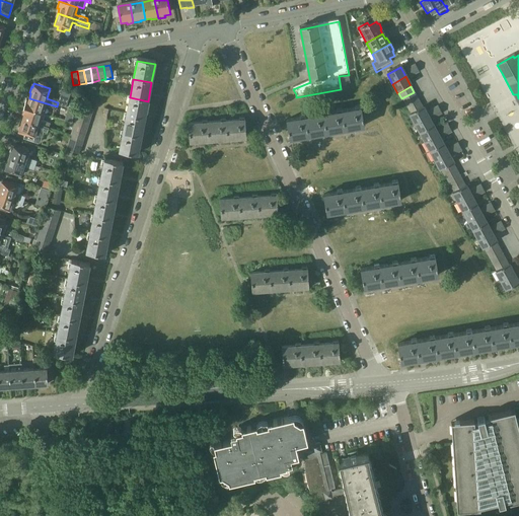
[(414,92),(401,98),(404,104),(417,97),(414,92)]
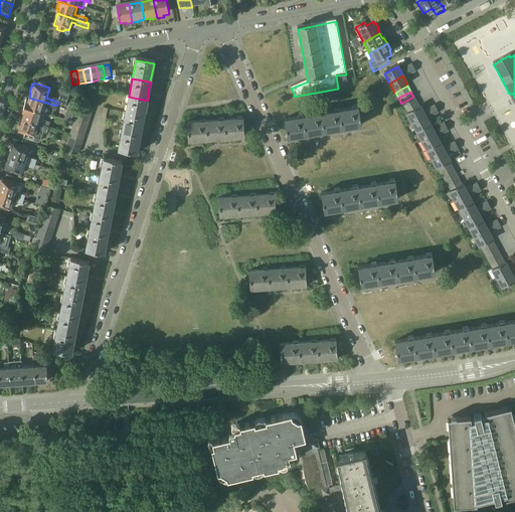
[(129,97),(125,115),(143,119),(147,101),(129,97)]
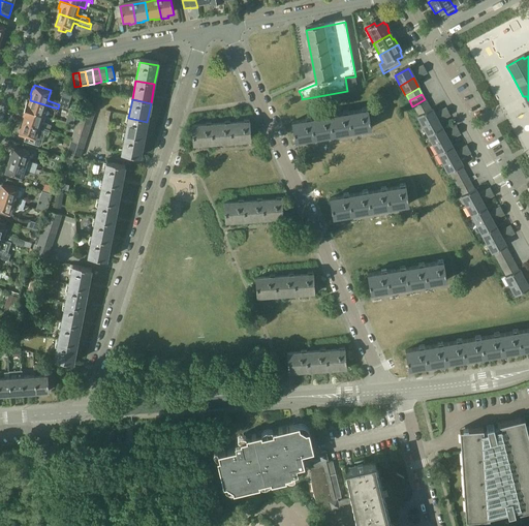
[(425,99),(412,106),(415,112),(428,105),(425,99)]
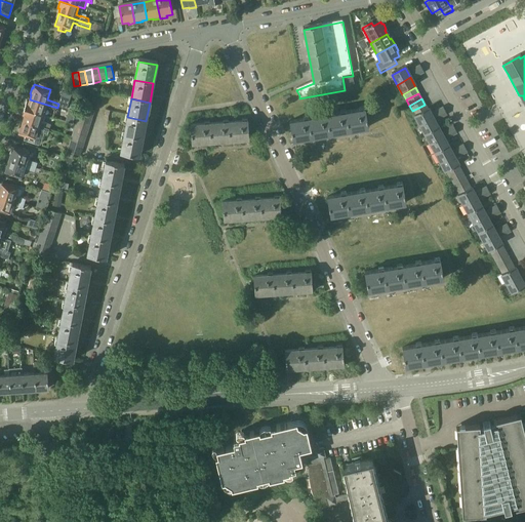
[(27,103),(24,111),(41,117),(44,109),(55,113),(57,108),(30,99),(29,104),(27,103)]
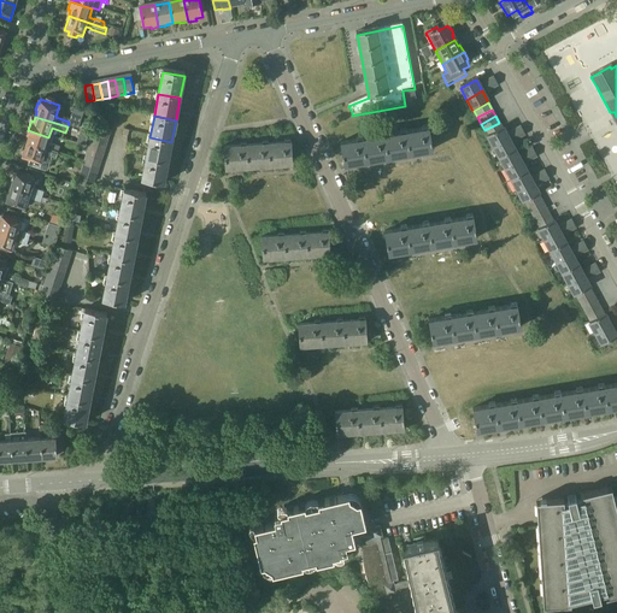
[(499,123),(485,130),(488,137),(503,129),(501,129),(499,123)]
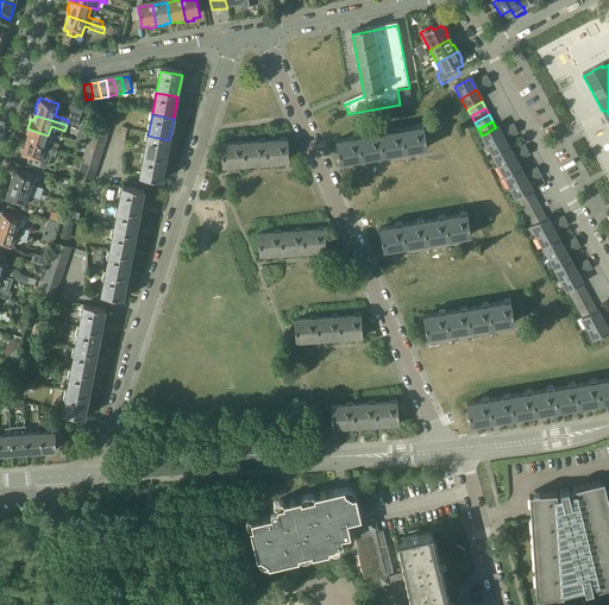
[(92,133),(107,139),(110,132),(104,130),(105,125),(98,123),(96,127),(94,126),(92,133)]
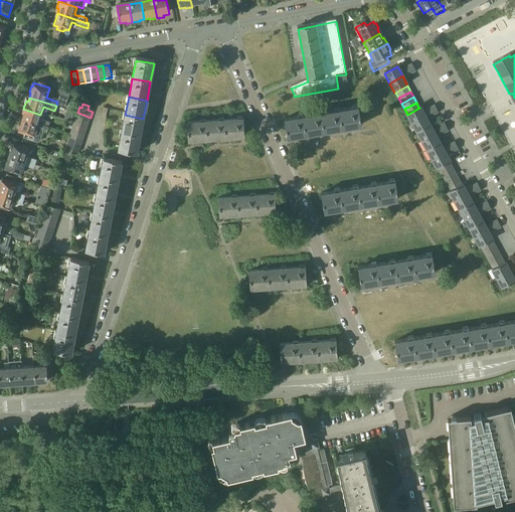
[(425,118),(420,108),(419,108),(407,115),(406,115),(411,125),(425,118)]
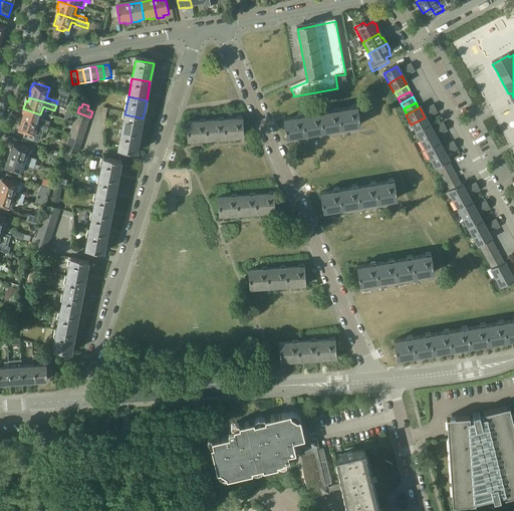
[(22,120),(48,129),(50,124),(38,120),(40,114),(23,108),(21,117),(22,117),(22,120)]
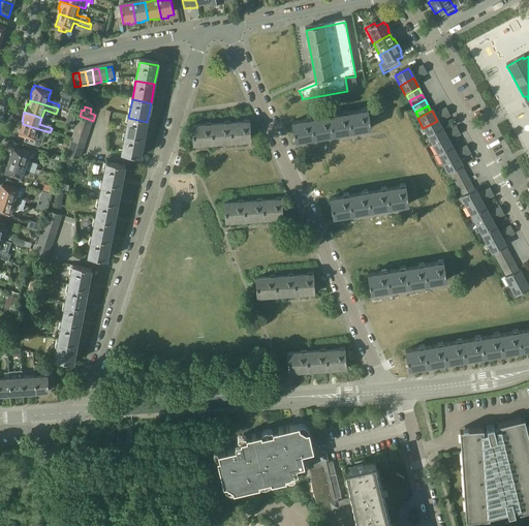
[(349,115),(352,134),(371,131),(368,112),(349,115)]
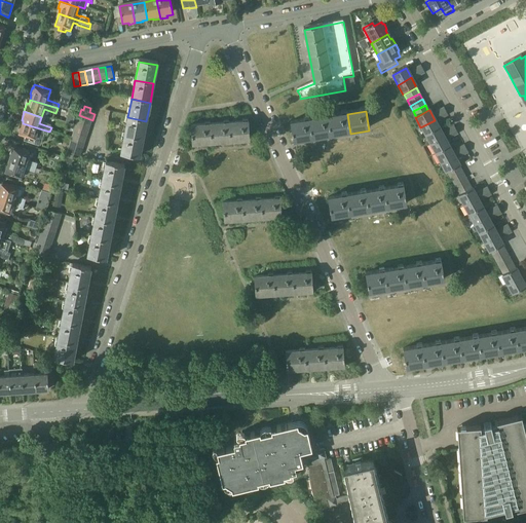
[(328,117),(331,137),(350,134),(347,114),(328,117)]
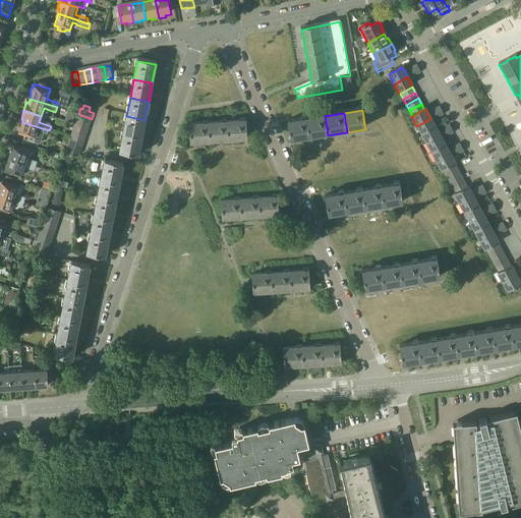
[(76,121),(90,125),(92,119),(78,114),(76,121)]
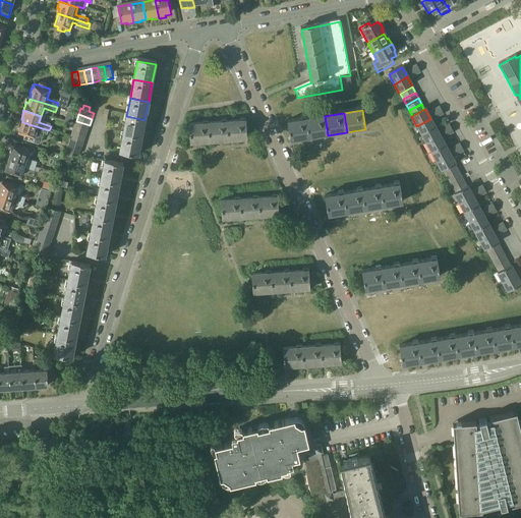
[(126,116),(123,135),(141,138),(145,120),(126,116)]
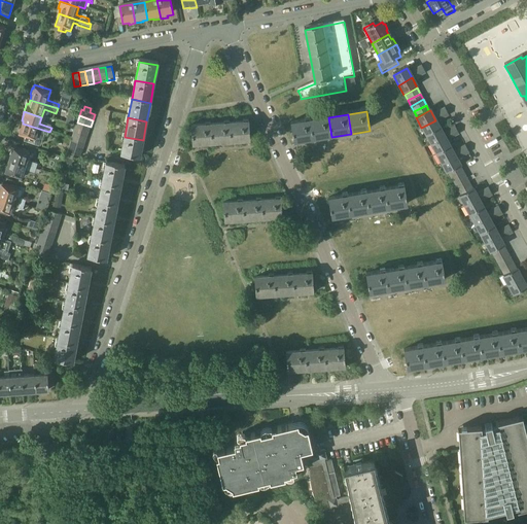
[(313,140),(331,137),(328,117),(310,120),(313,140)]
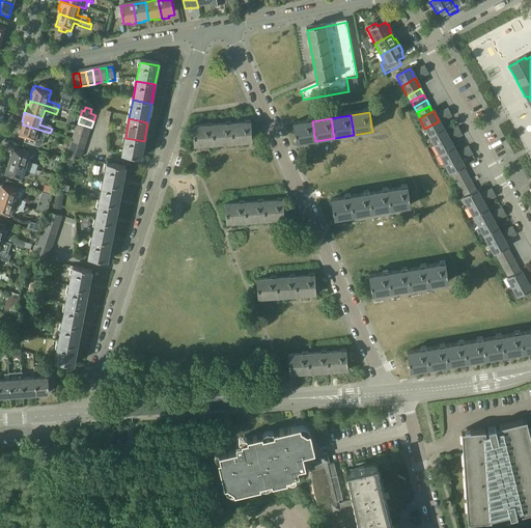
[(296,144),(298,144),(315,141),(312,121),(292,124),(296,144)]
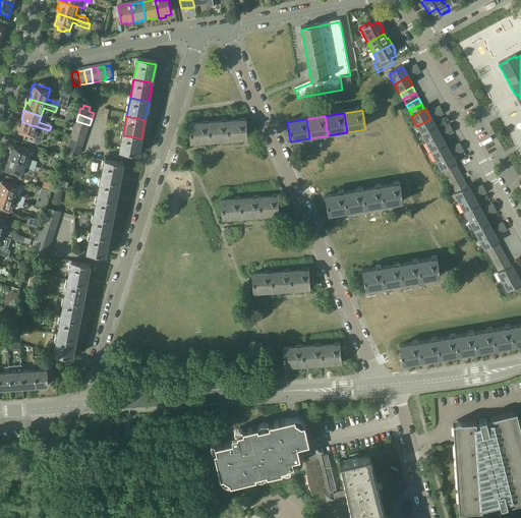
[(416,126),(421,135),(436,128),(430,119),(416,126)]
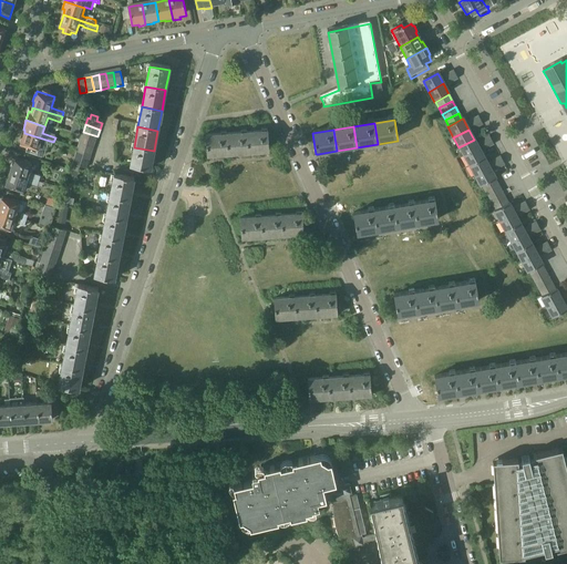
[(81,139),(95,143),(98,136),(83,132),(81,139)]
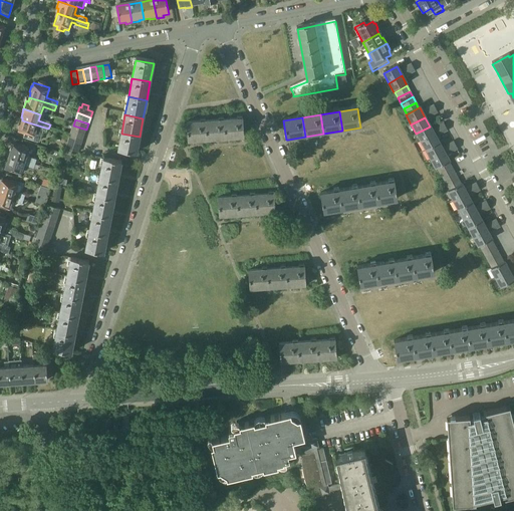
[(47,134),(48,129),(22,120),(20,125),(18,124),(17,131),(18,132),(17,135),(32,140),(36,129),(41,131),(40,132),(47,134)]
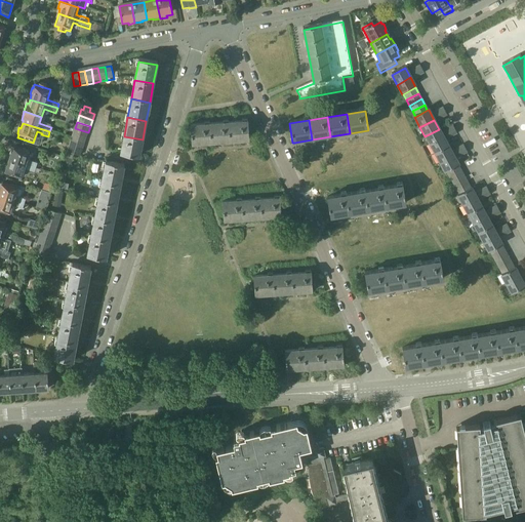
[(248,123),(246,123),(229,125),(230,144),(249,143),(248,123)]
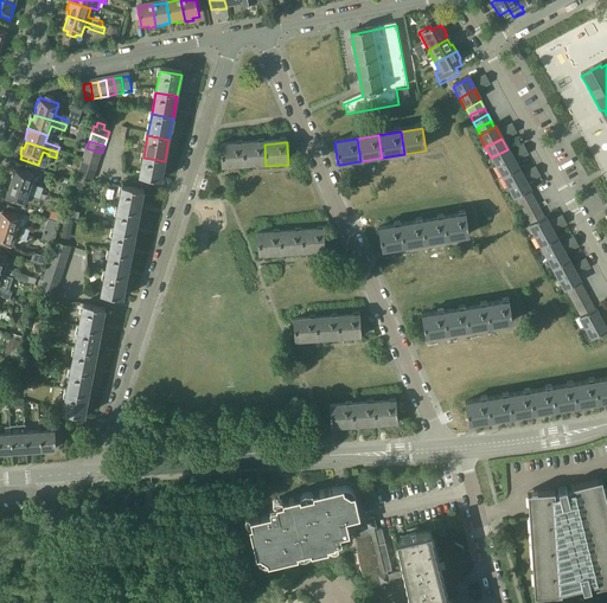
[(242,146),(243,167),(266,166),(264,145),(242,146)]
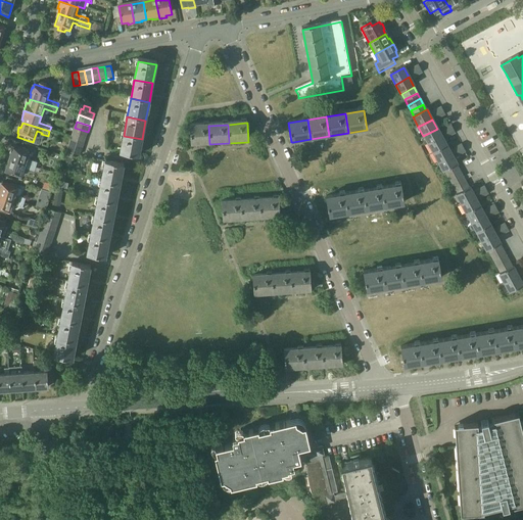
[(208,126),(189,127),(191,146),(209,144),(208,126)]
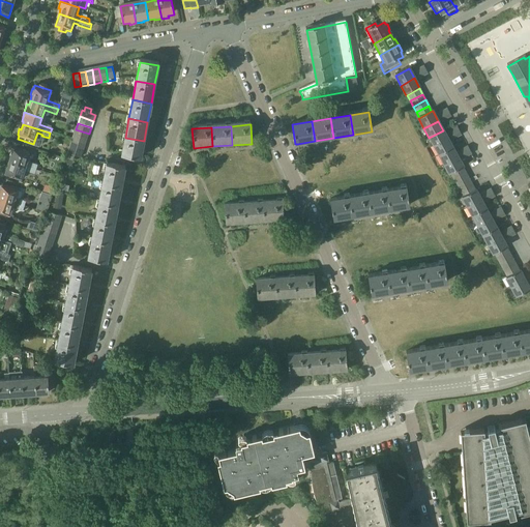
[(74,136),(87,140),(89,134),(76,129),(74,136)]
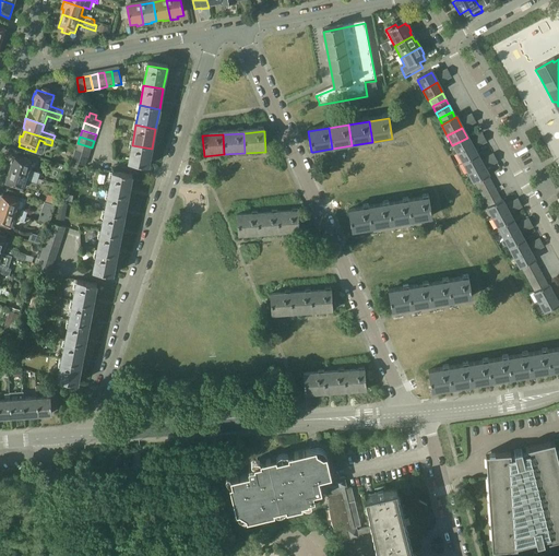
[(473,148),(467,138),(452,145),(458,155),(473,148)]
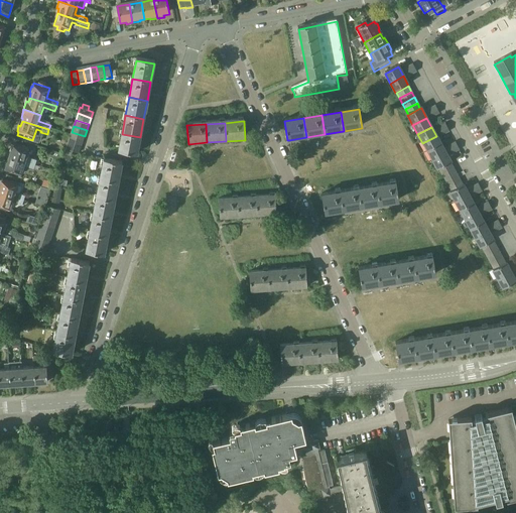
[(70,139),(83,143),(85,136),(72,132),(70,139)]
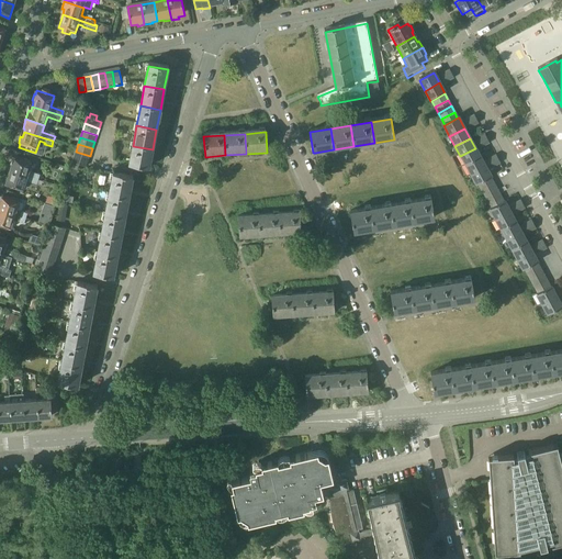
[(133,146),(128,166),(148,169),(153,149),(133,146)]
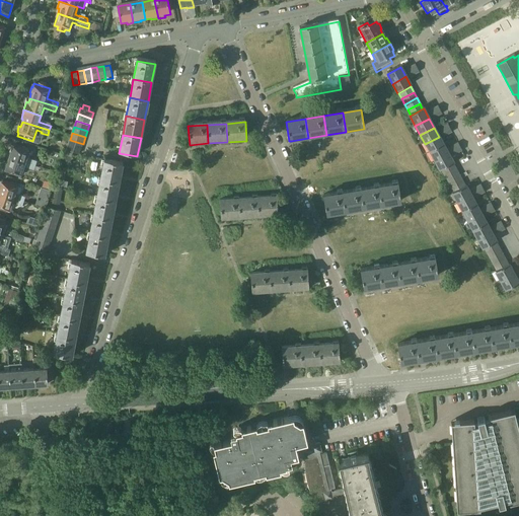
[(430,153),(444,146),(439,137),(425,144),(430,153)]
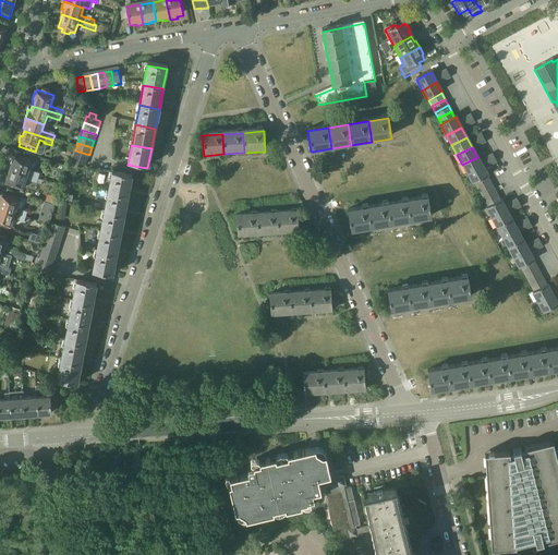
[(73,157),(87,161),(89,155),(75,151),(73,157)]
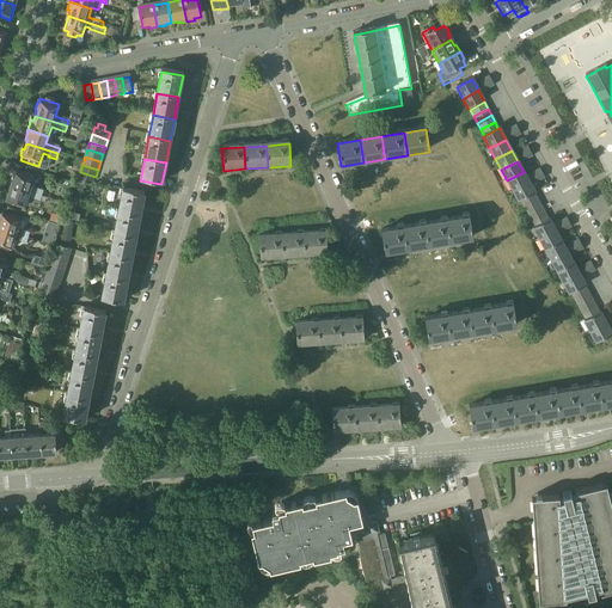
[(96,177),(80,172),(78,179),(93,184),(96,177)]
